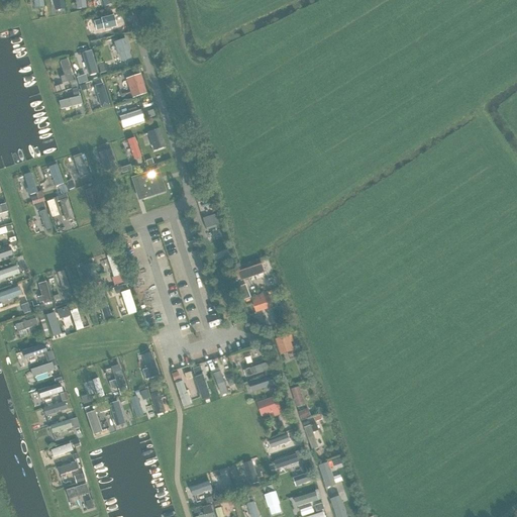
[(54,0),(57,11),(67,9),(65,0),(54,0)]
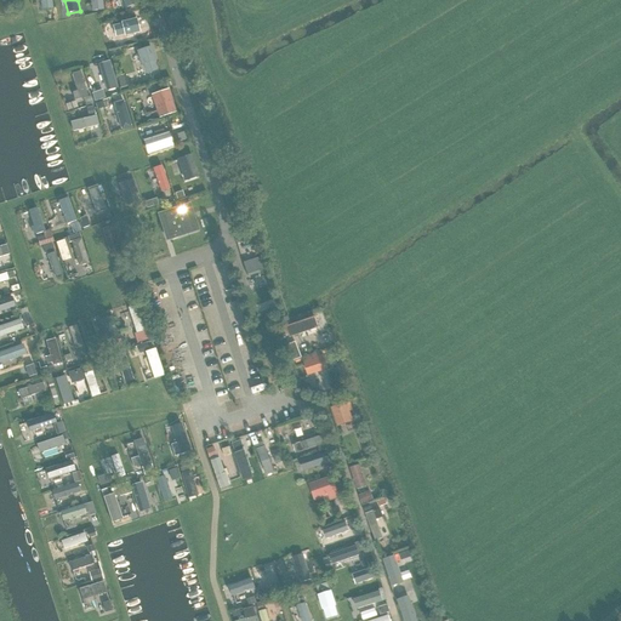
[(90,0),(91,11),(103,10),(102,0),(90,0)]
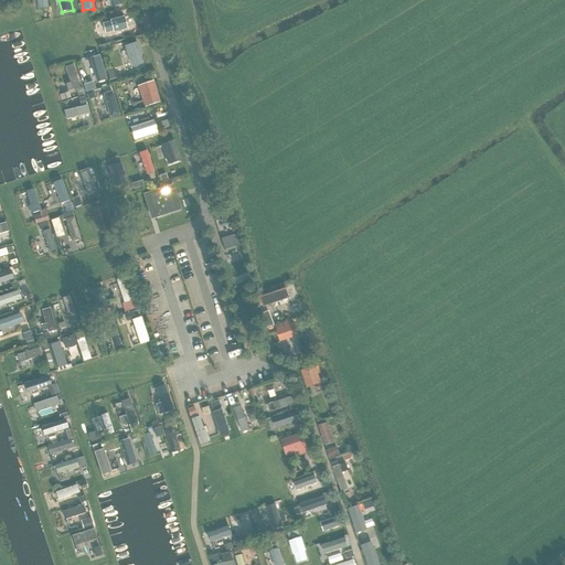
[(96,32),(128,24),(126,16),(94,23),(96,32)]
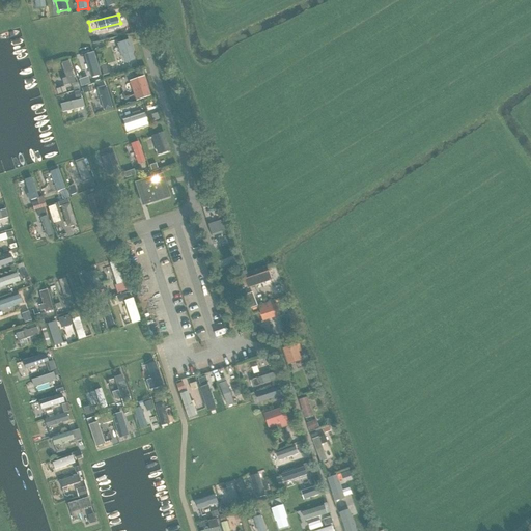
[(132,39),(119,42),(122,62),(135,60),(132,39)]
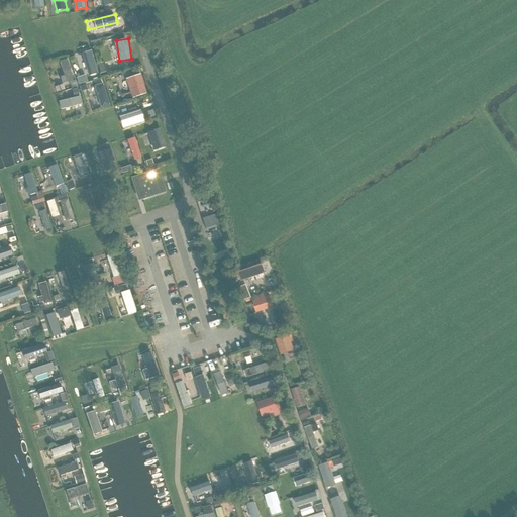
[(87,61),(90,69),(96,66),(91,50),(78,55),(81,63),(87,61)]
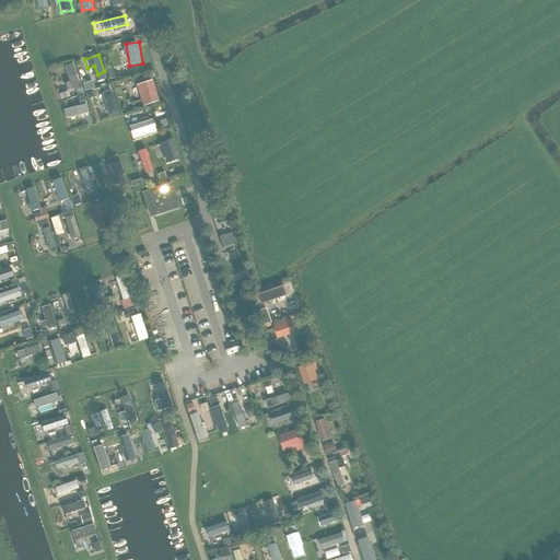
[(63,66),(70,89),(80,85),(73,62),(63,66)]
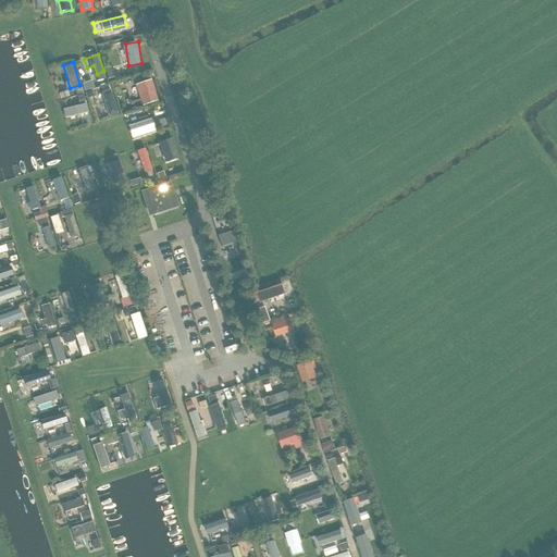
[(112,65),(106,67),(109,77),(115,75),(112,65)]
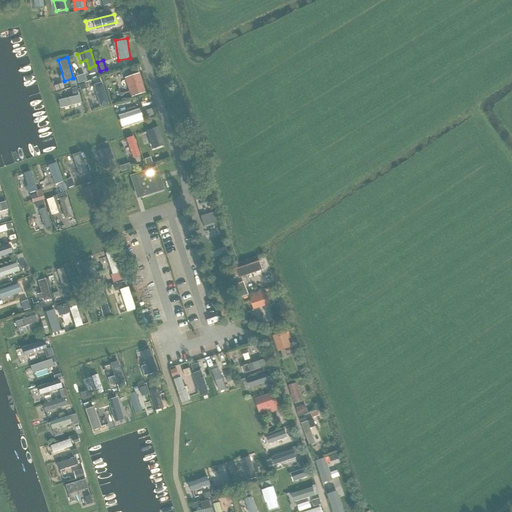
[(125,77),(132,97),(147,92),(140,72),(125,77)]
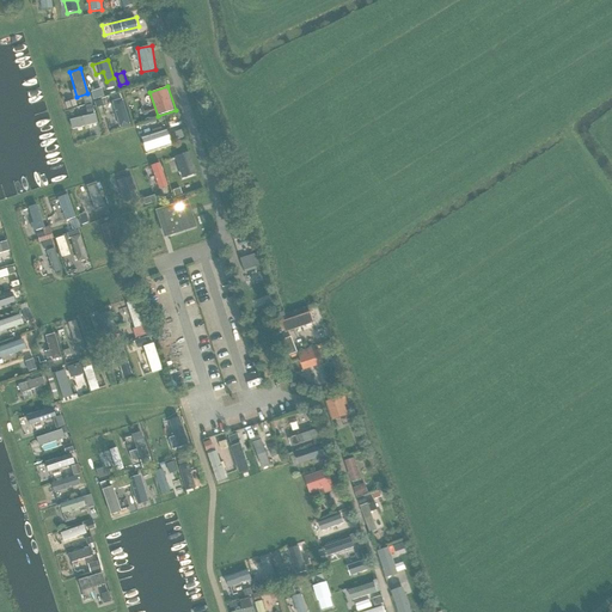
[(112,101),(121,127),(132,123),(123,97),(112,101)]
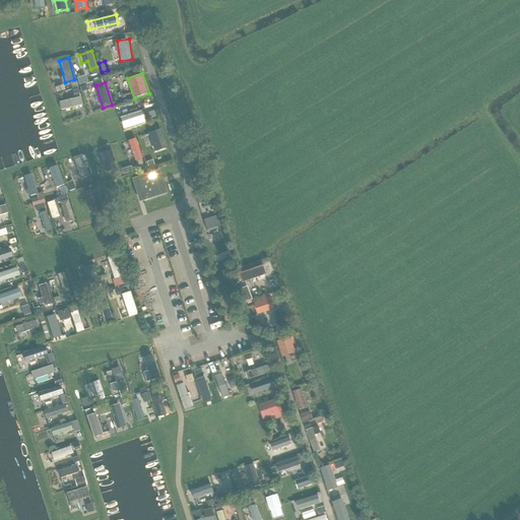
[(57,87),(61,109),(83,105),(80,87),(61,90),(60,86),(57,87)]
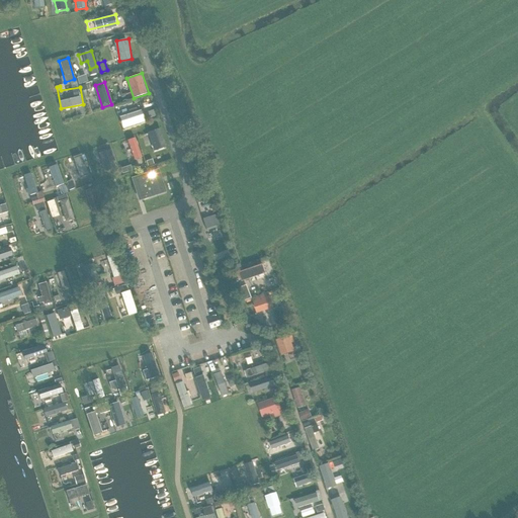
[(155,106),(120,117),(123,126),(158,114),(155,106)]
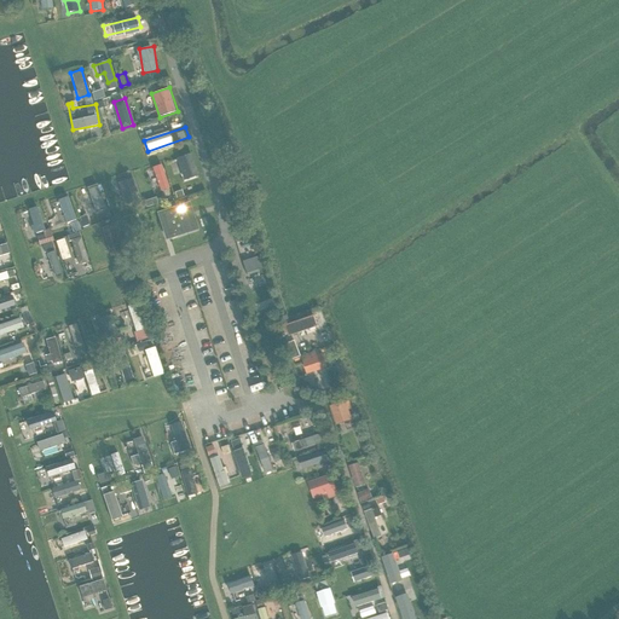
[(192,152),(177,157),(184,180),(200,175),(192,152)]
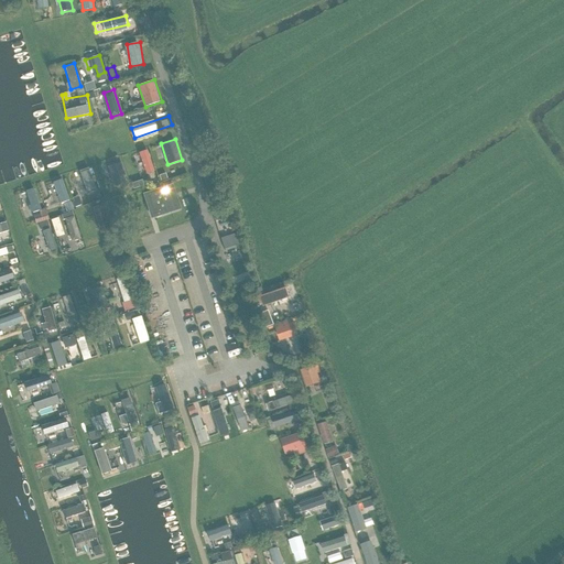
[(148,149),(139,152),(147,174),(155,171),(148,149)]
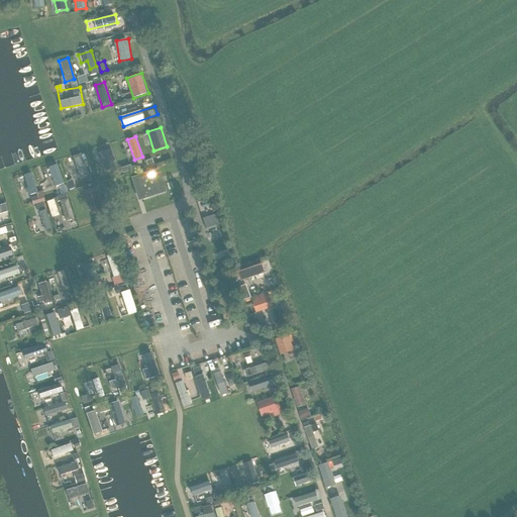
[(105,171),(118,167),(113,148),(100,151),(105,171)]
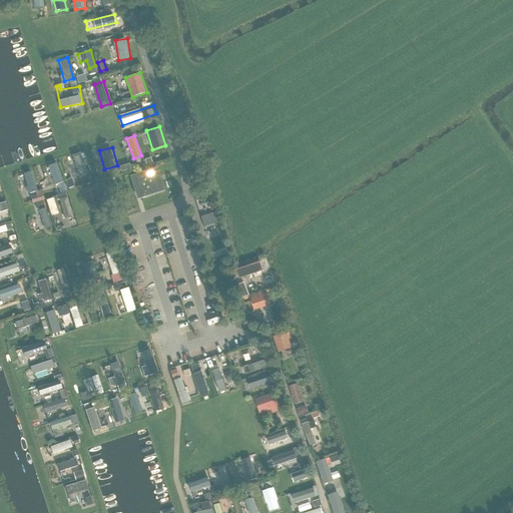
[(79,174),(87,171),(81,152),(73,155),(79,174)]
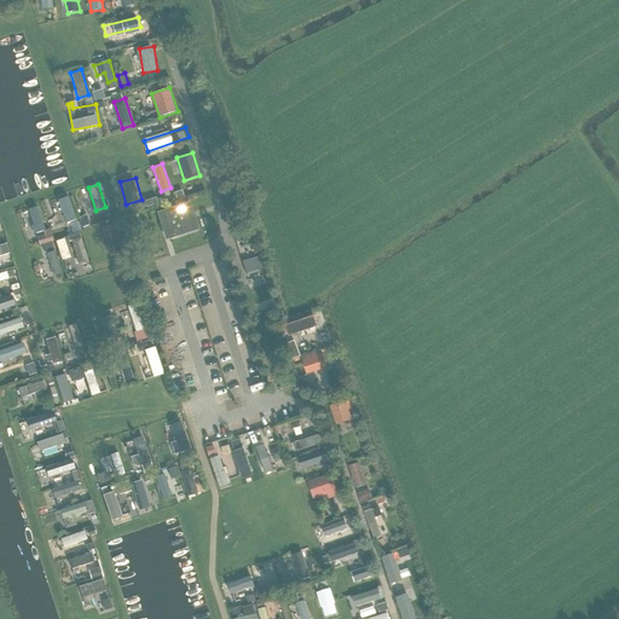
[(59,198),(68,223),(77,219),(69,195),(59,198)]
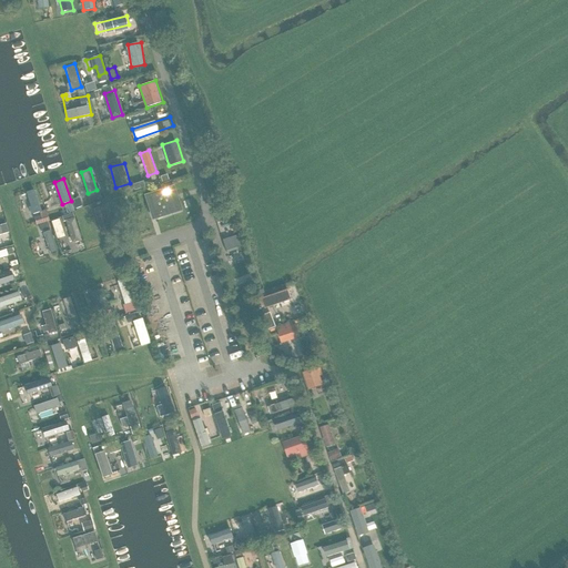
[(34,189),(27,191),(33,215),(38,214),(48,253),(57,251),(47,210),(41,211),(34,189)]
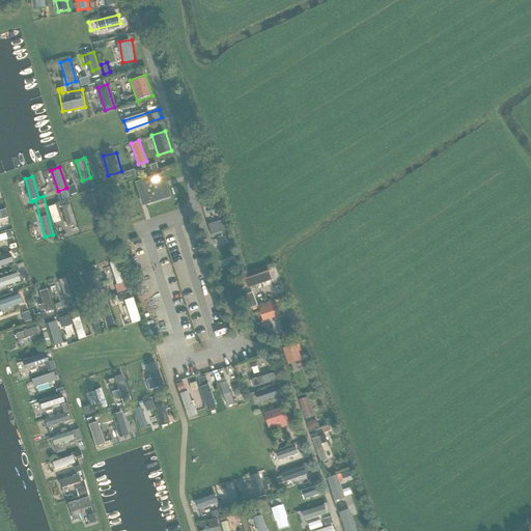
[(144,204),(166,198),(159,177),(138,184),(144,204)]
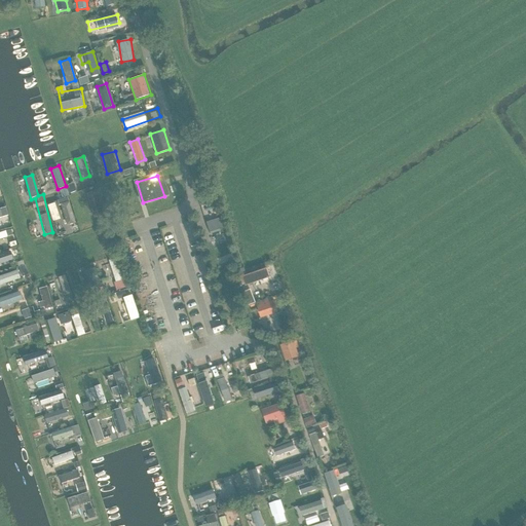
[(38,194),(42,193),(38,178),(34,179),(38,194)]
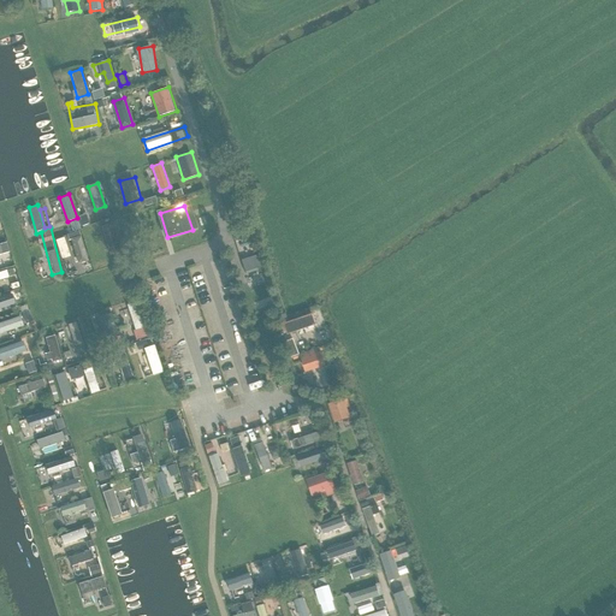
[(111,255),(122,252),(112,224),(101,226),(111,255)]
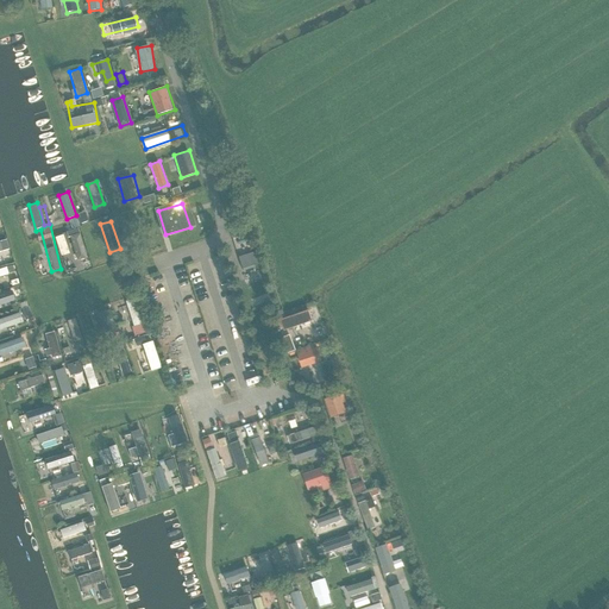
[(76,261),(88,257),(79,227),(67,231),(76,261)]
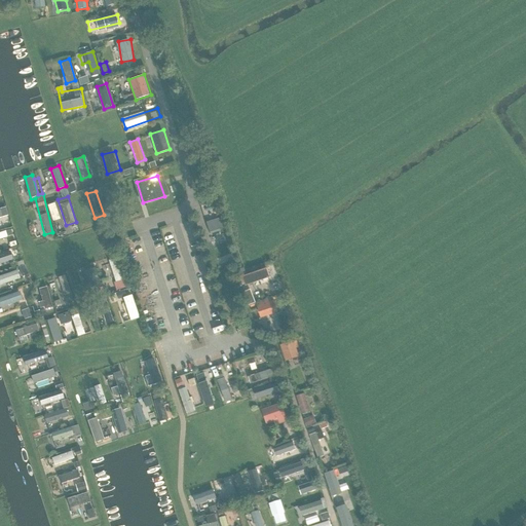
[(0,262),(13,260),(11,252),(0,254),(0,262)]
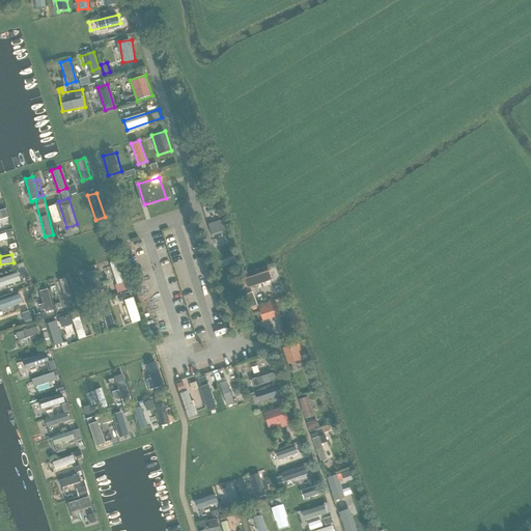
[(24,261),(19,263),(23,275),(28,273),(24,261)]
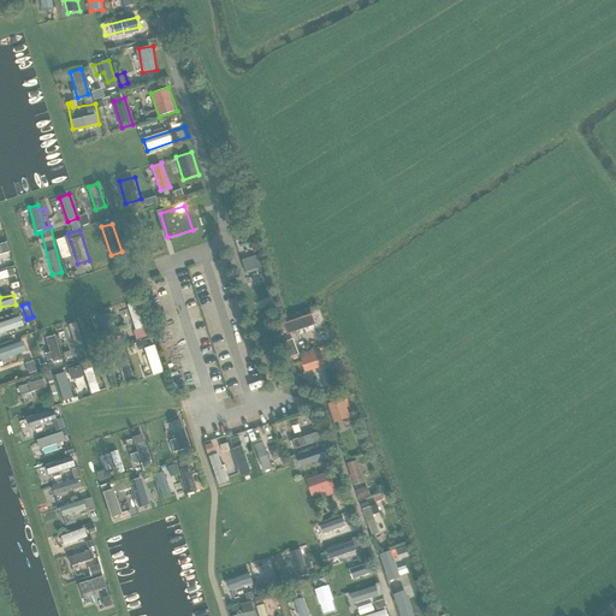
[(107,345),(122,341),(112,312),(98,317),(107,345)]
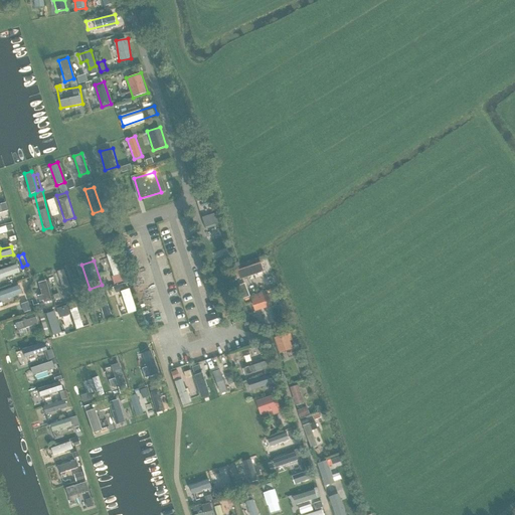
[(17,263),(0,269),(0,279),(20,272),(17,263)]
